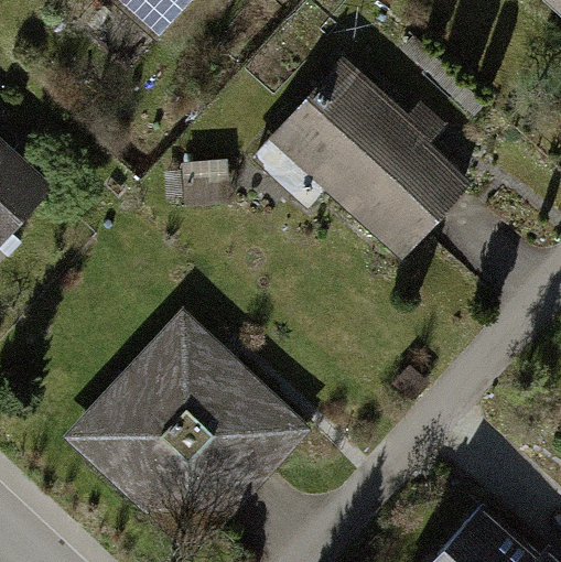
[(118,0),(160,38),(193,0),(118,0)]
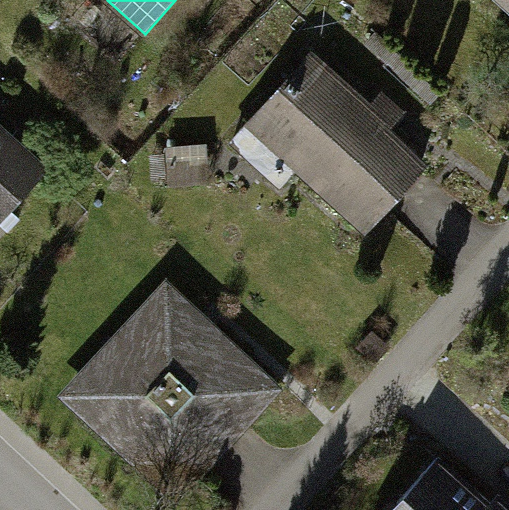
[(508,0),(499,0),(508,8),(508,0)]
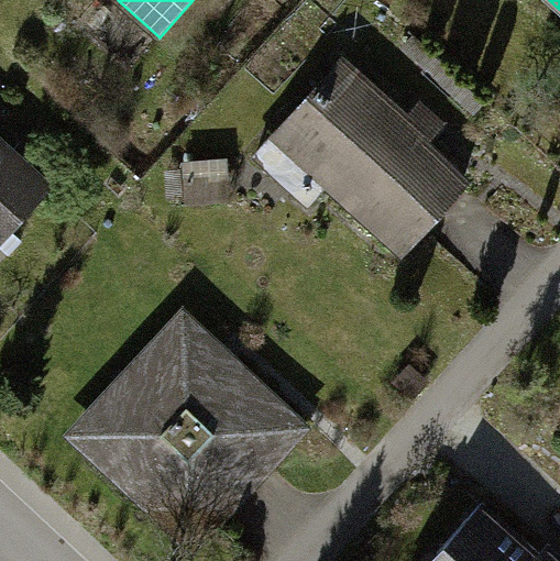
[(341,59),(270,135),(395,253),(465,178),(429,145),(447,127),(420,102),(405,119),(341,59)]
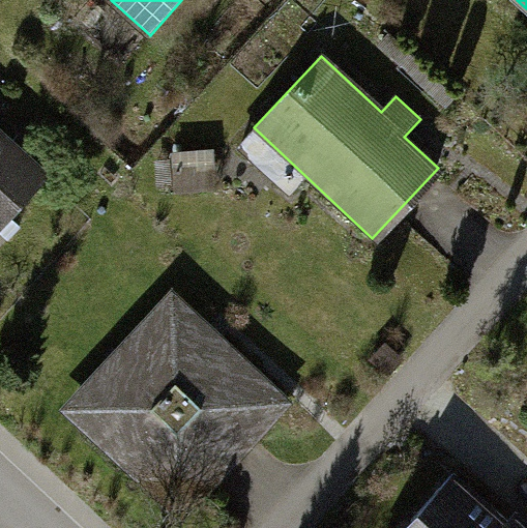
[(0,135),(0,220),(42,173),(0,135)]
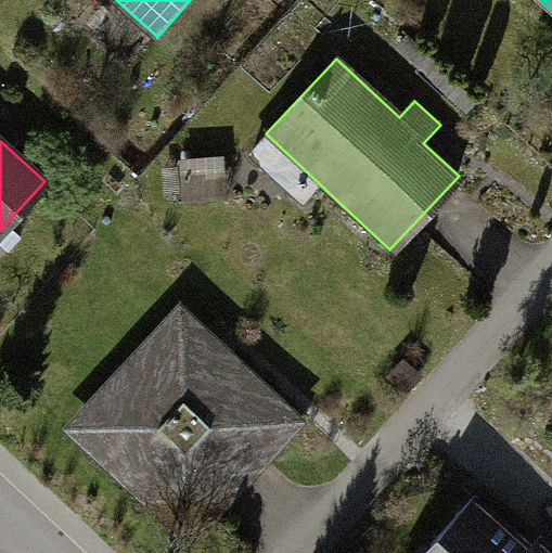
[(293,421),(178,317),(68,437),(183,541),(293,421)]
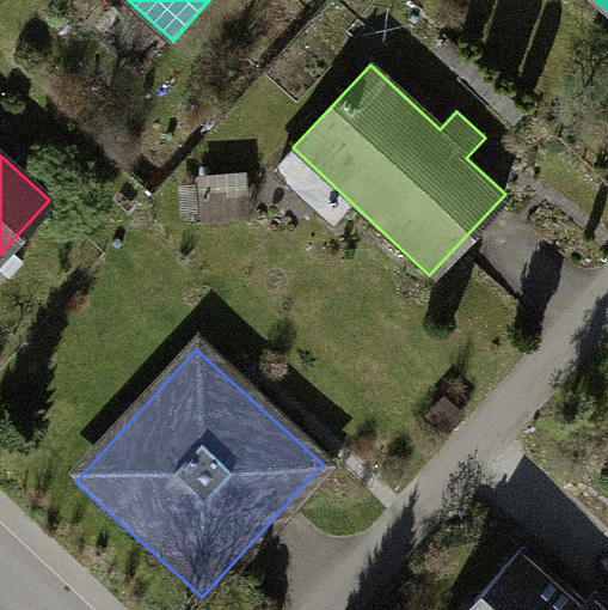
[(520,554),(468,609),(607,609),(607,603),(597,593),(583,609),(581,609),(520,554)]
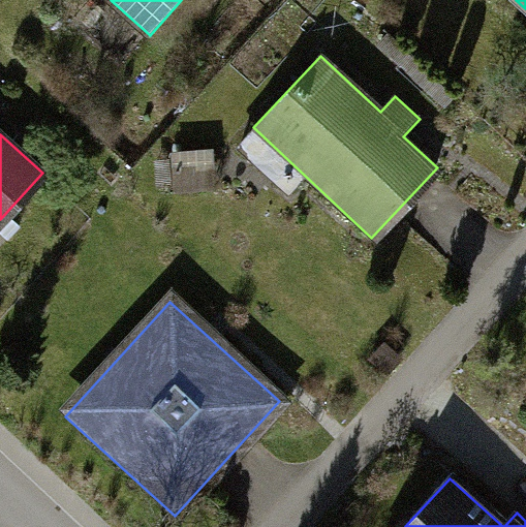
All buildings are outlined.
